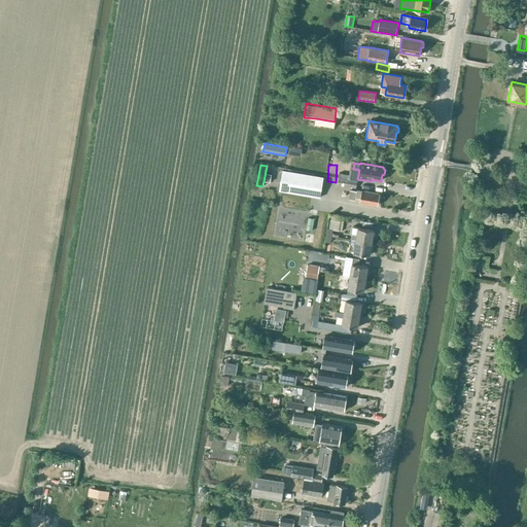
[(323,177),(282,170),(279,191),(320,198),(323,177)]
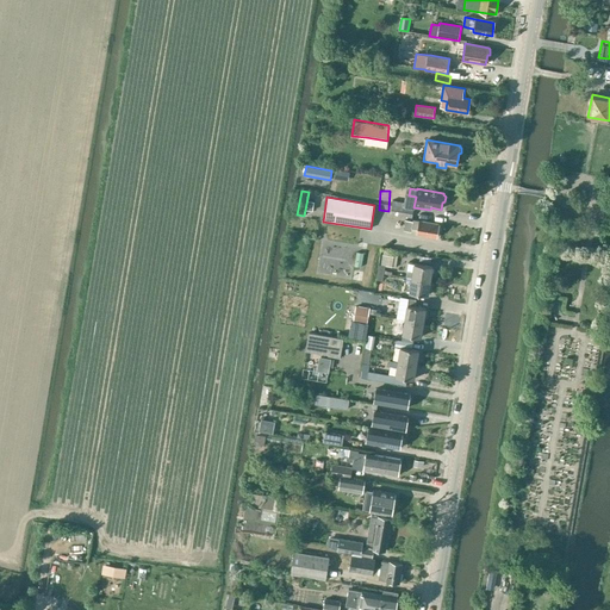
[(412,218),(414,209),(415,204),(393,200),(391,213),(412,218)]
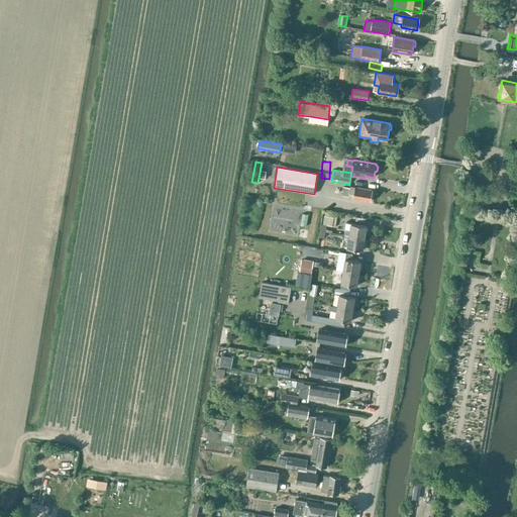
[(355,187),(354,187),(350,187),(349,188),(343,187),(342,196),(348,197),(349,194),(353,195),(353,199),(370,202),(370,198),(373,196),(373,193),(372,191),(372,190),(355,187)]
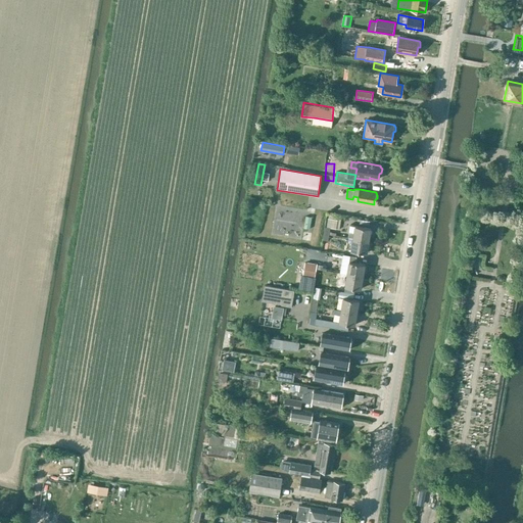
[(329,215),(327,228),(330,228),(339,229),(341,217),(329,215)]
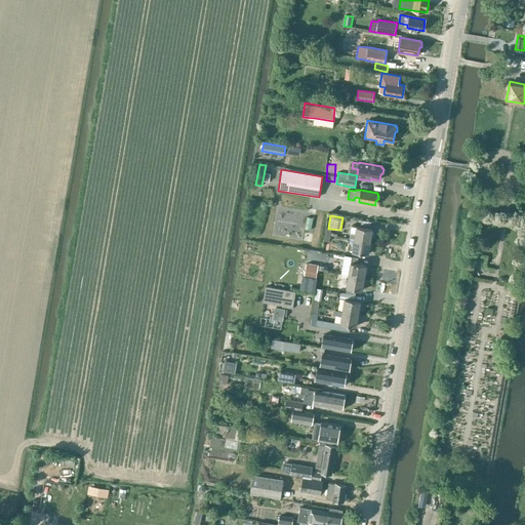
[(372,229),(364,228),(356,227),(355,234),(351,233),(350,238),(370,242),(372,229)]
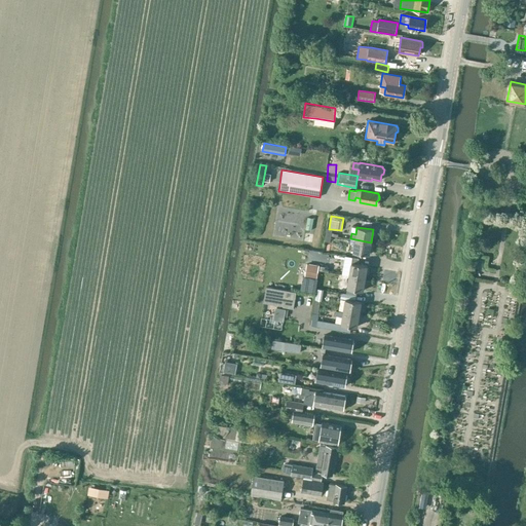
[(369,255),(371,242),(350,238),(349,245),(353,246),(352,252),(369,255)]
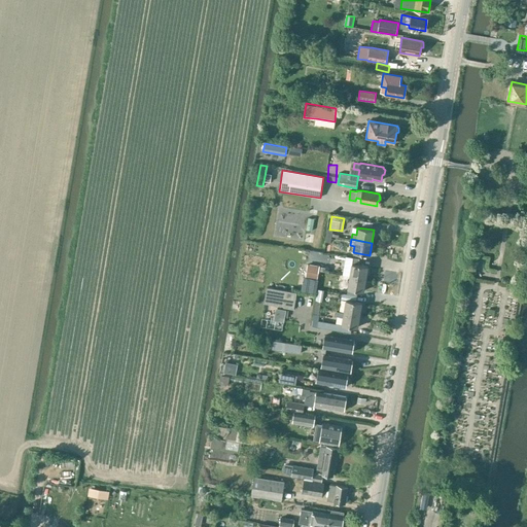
[(367,267),(352,264),(352,258),(346,257),(343,275),(344,275),(365,279),(367,267)]
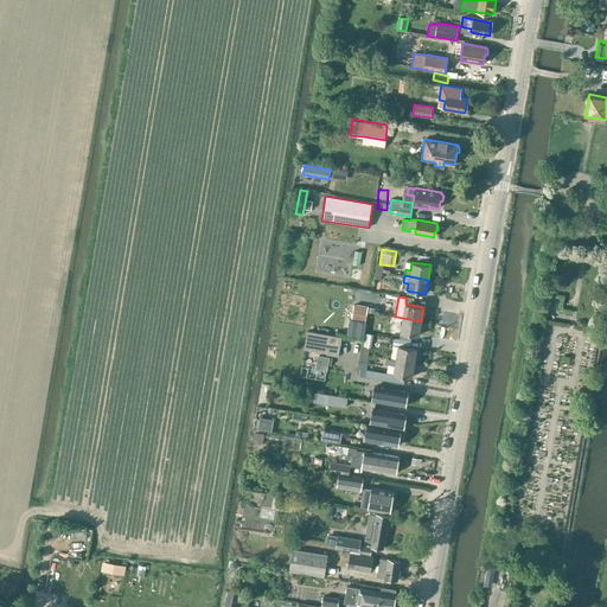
[(355,304),(352,319),(365,321),(368,306),(355,304)]
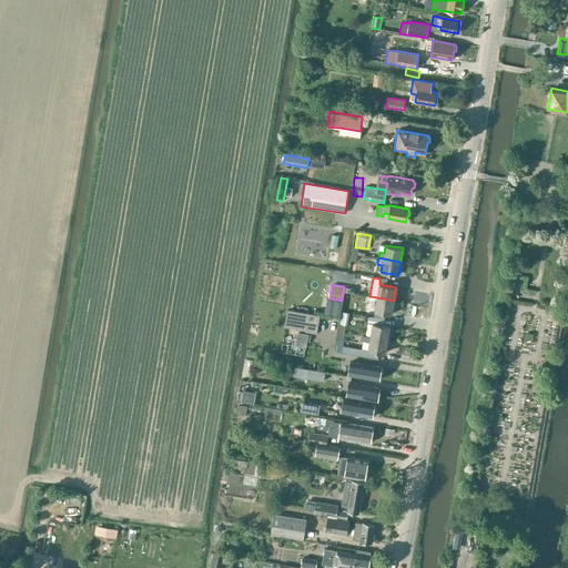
[(350,300),(351,294),(345,293),(344,300),(344,298),(343,301),(341,312),(350,313),(352,301),(350,300)]
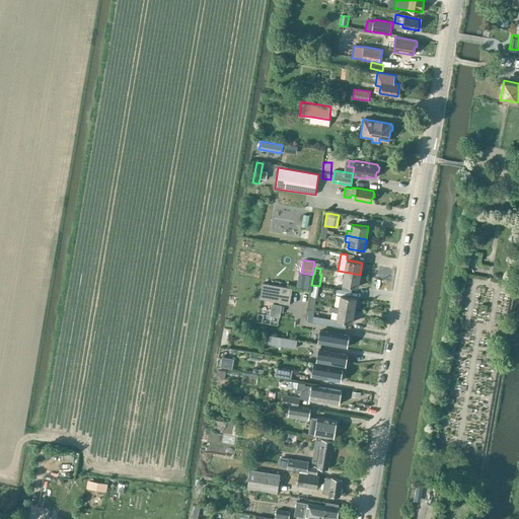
[(339,271),(338,277),(343,278),(342,285),(343,285),(352,286),(358,287),(360,275),(339,271)]
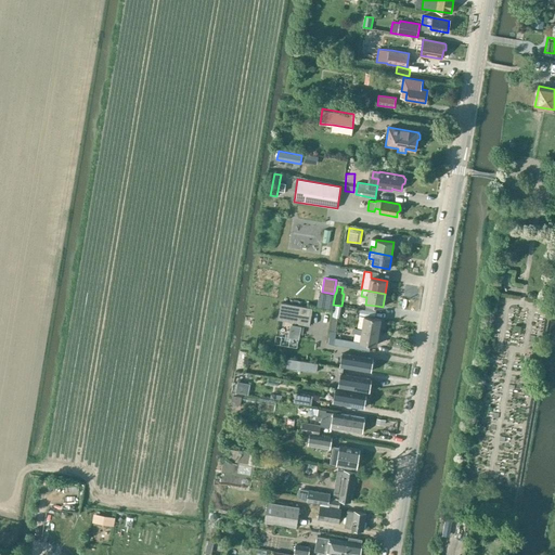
[(333,305),(335,294),(334,294),(322,292),(321,292),(319,306),(333,308),(333,305)]
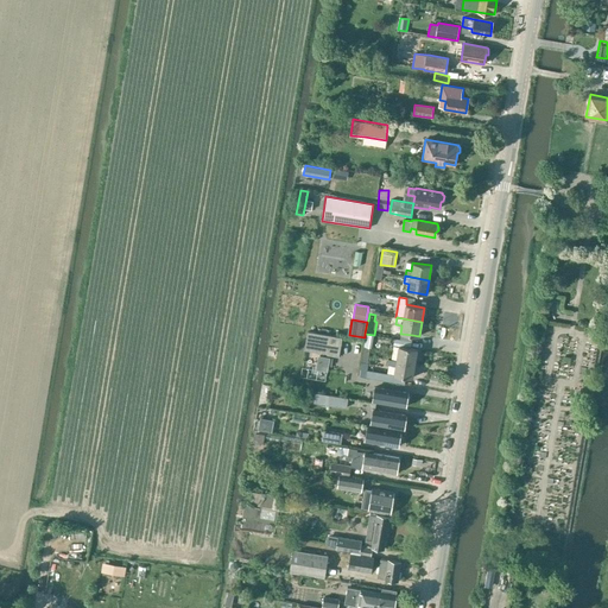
[(342,337),(308,331),(304,350),(327,354),(339,356),(342,337)]
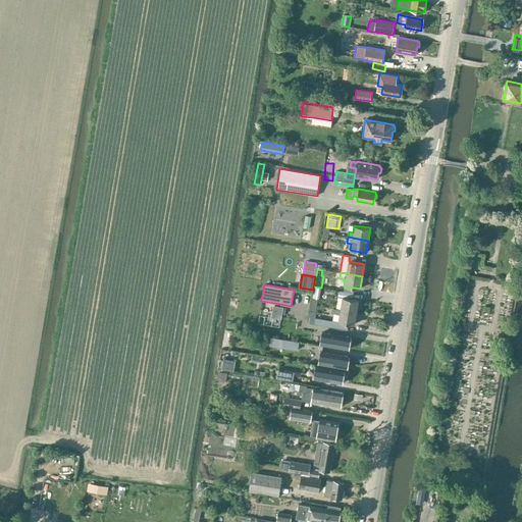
[(358,300),(351,299),(342,297),(340,309),(340,310),(356,312),(358,300)]
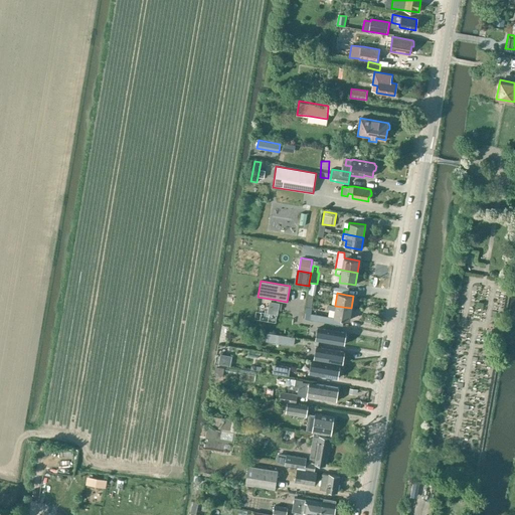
[(311,308),(312,302),(307,301),(306,307),(304,318),(311,319),(312,308),(311,308)]
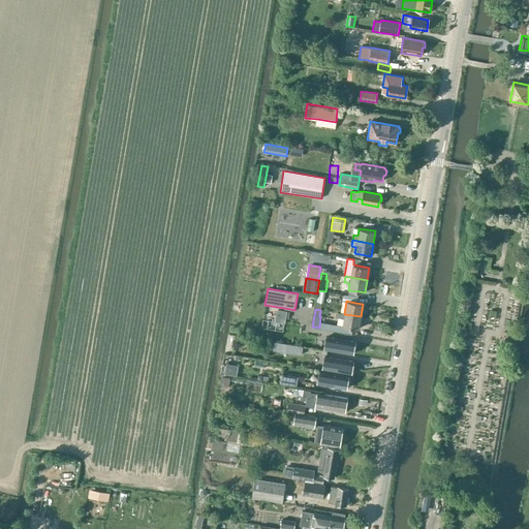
[(344,314),(344,313),(338,312),(337,317),(343,318),(342,327),(359,329),(361,316),(344,314)]
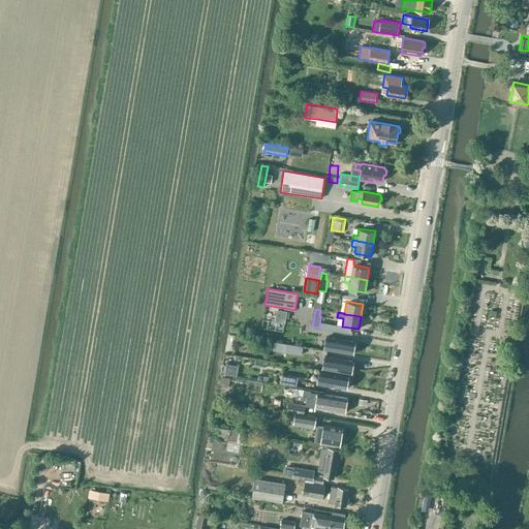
[(354,344),(355,342),(325,337),(323,349),(353,354),(353,351),(355,350),(356,346),(354,344)]
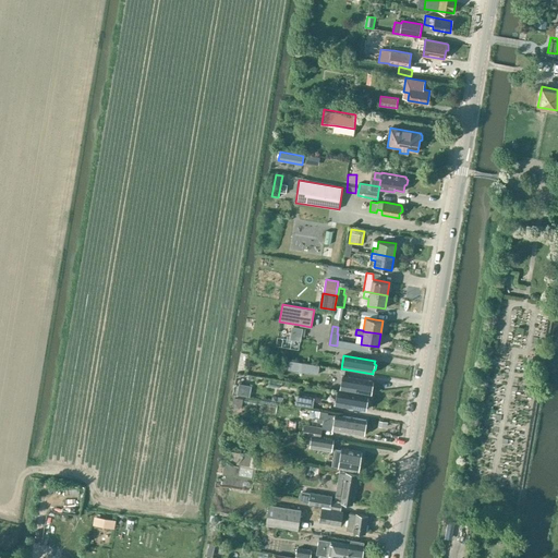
[(319,365),(302,363),(301,372),(318,375),(319,365)]
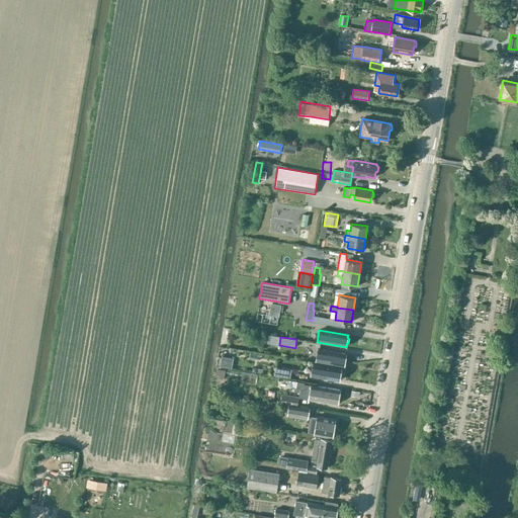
[(344,366),(346,354),(316,349),(314,361),(344,366)]
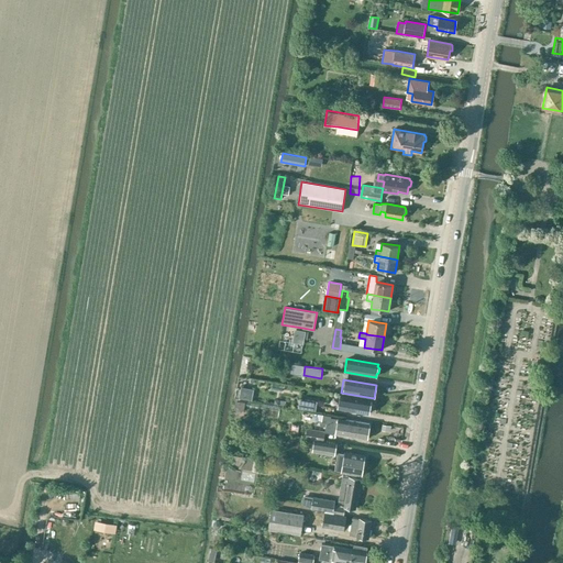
[(373,405),(371,403),(371,400),(341,396),(339,408),(368,414),(370,411),(372,410),(373,405)]
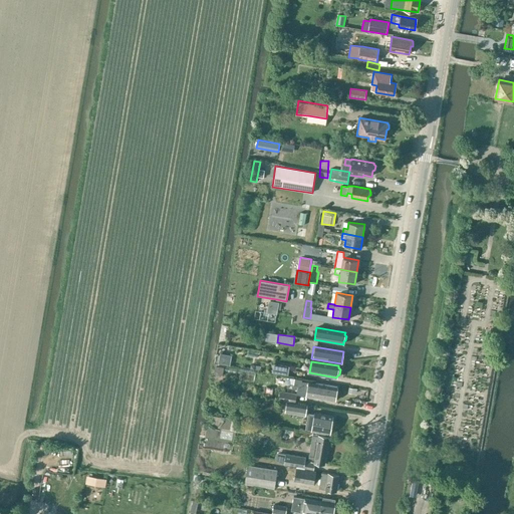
[(289,366),(273,363),(272,372),(288,374),(289,366)]
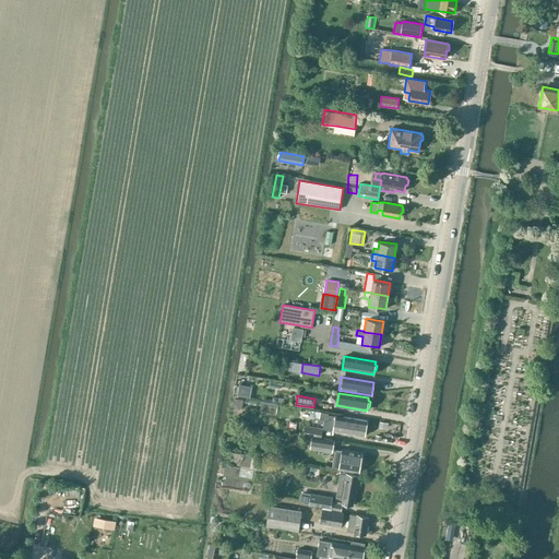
[(242,408),(244,400),(234,399),(233,407),(242,408)]
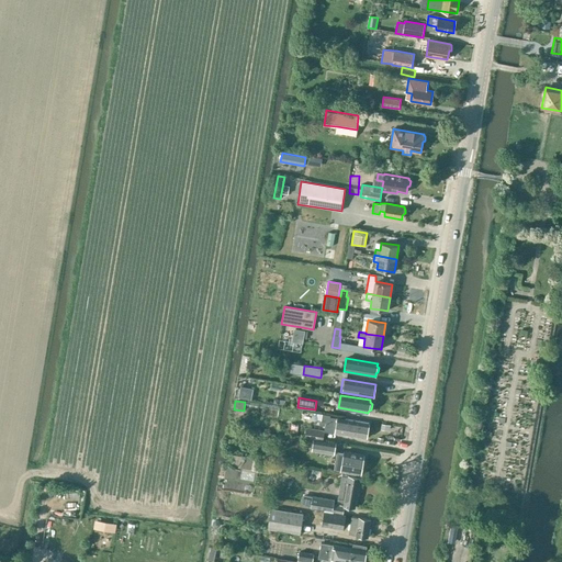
[(321,419),(319,425),(325,426),(324,430),(324,431),(367,438),(369,424),(330,417),(330,415),(322,414),(321,420),(321,419)]
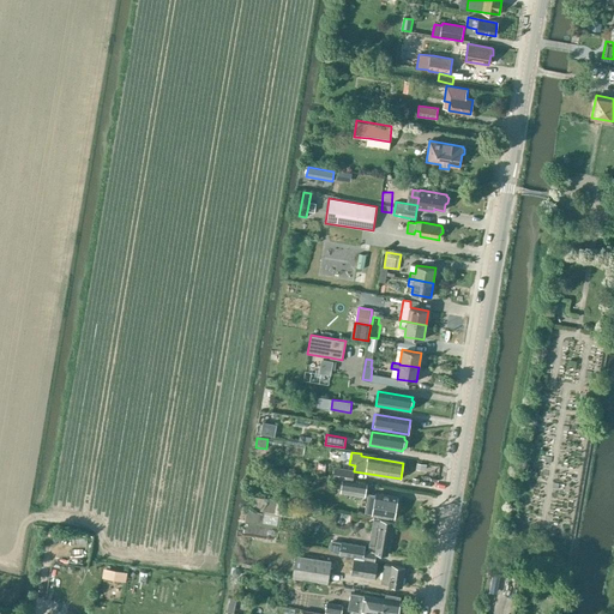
[(333,473),(332,477),(342,480),(353,481),(354,476),(354,471),(354,470),(335,468),(333,473)]
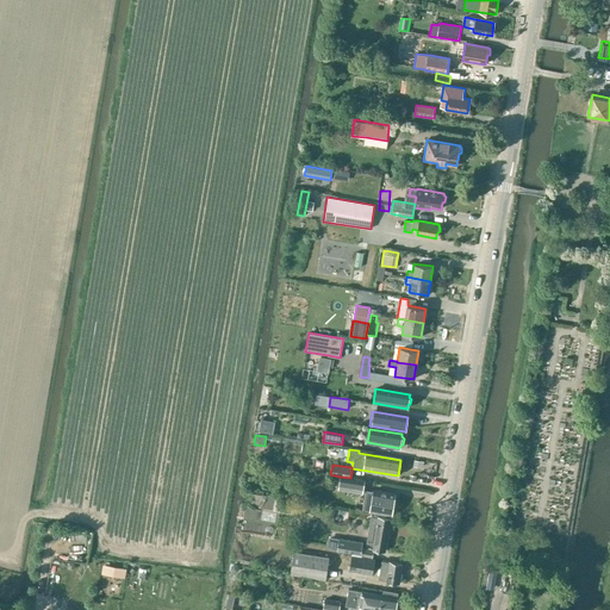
[(365,480),(350,478),(340,477),(338,483),(338,485),(338,490),(362,493),(363,487),(365,480)]
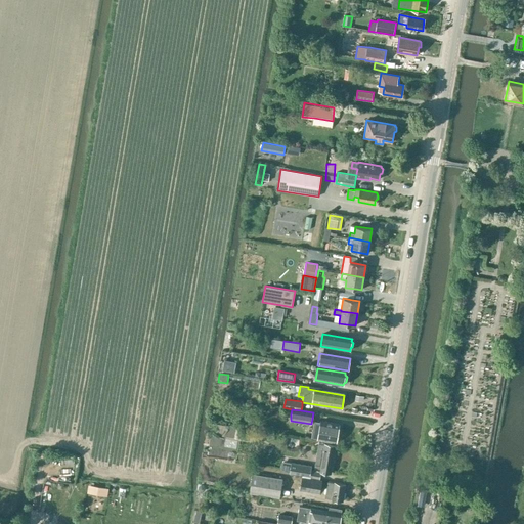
[(320,421),(319,422),(314,421),(311,437),(317,438),(317,439),(336,442),(339,425),(320,421)]
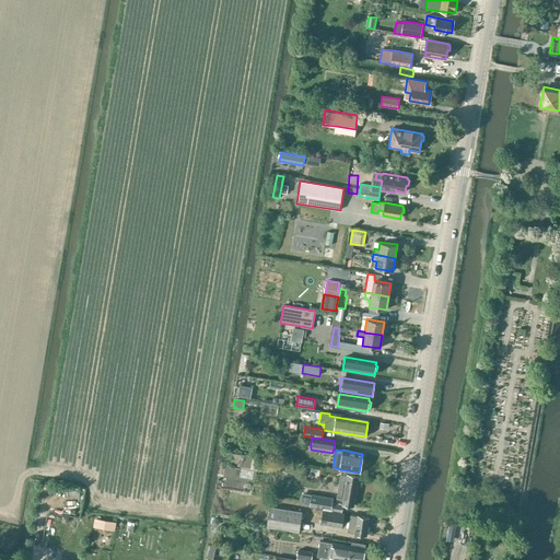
[(302,492),(301,502),(310,505),(326,509),(330,510),(330,511),(341,512),(343,504),(353,506),(358,477),(347,475),(340,474),(336,502),(333,501),(333,498),(302,492)]
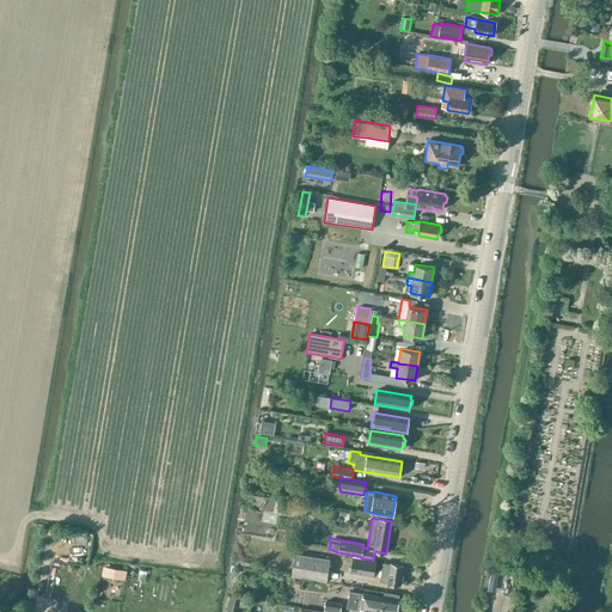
[(61,556),(66,542),(56,538),(51,552),(61,556)]
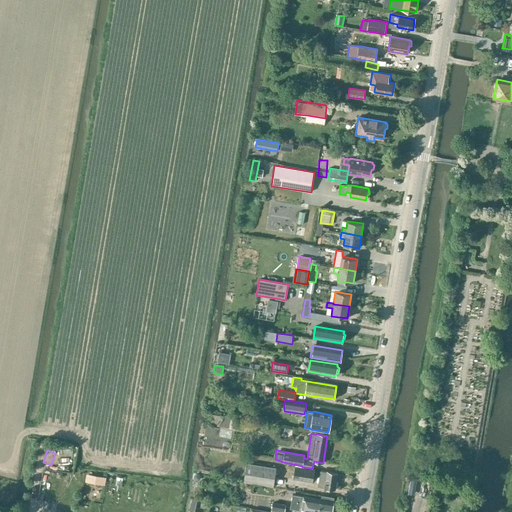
[(276,468),(247,463),(244,482),(273,486),(276,468)]
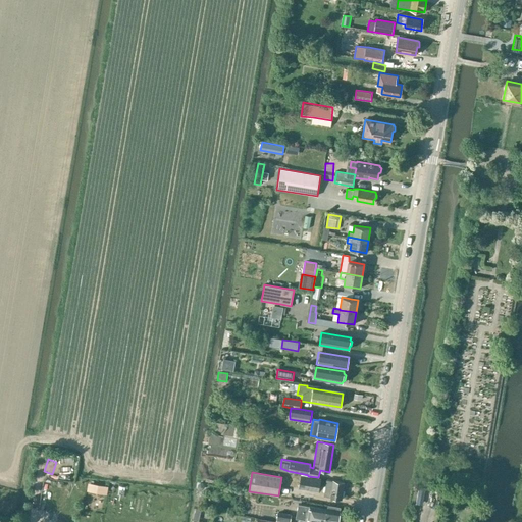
[(326,482),(321,481),(321,478),(301,475),(299,488),(319,492),(319,490),(324,491),(324,496),(343,499),(345,482),(326,479),(326,482)]
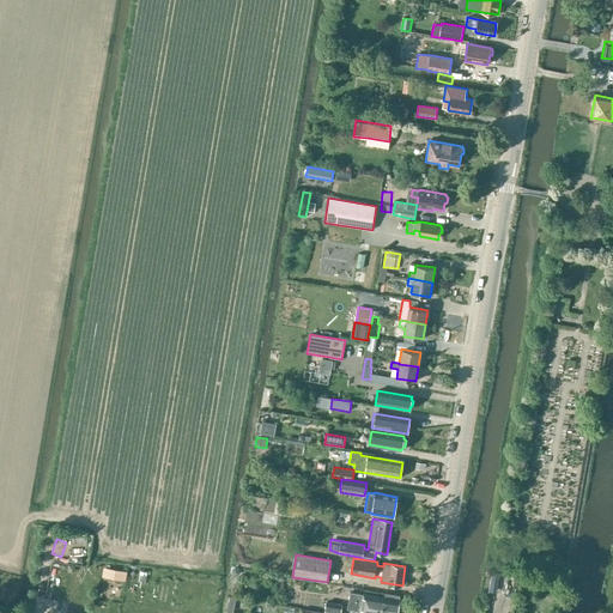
[(103,588),(127,589),(128,578),(103,577),(103,588)]
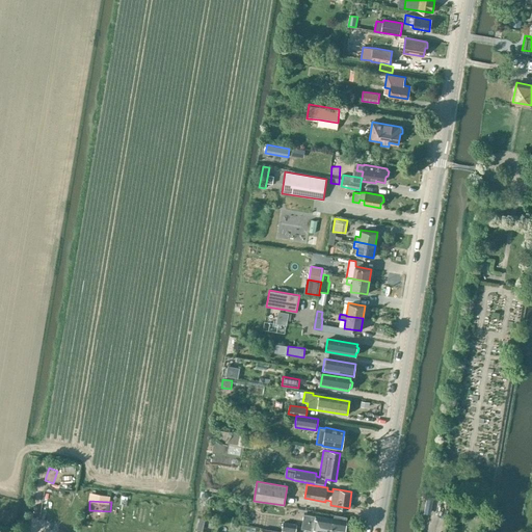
[(308,501),(307,506),(327,510),(328,504),(308,501)]
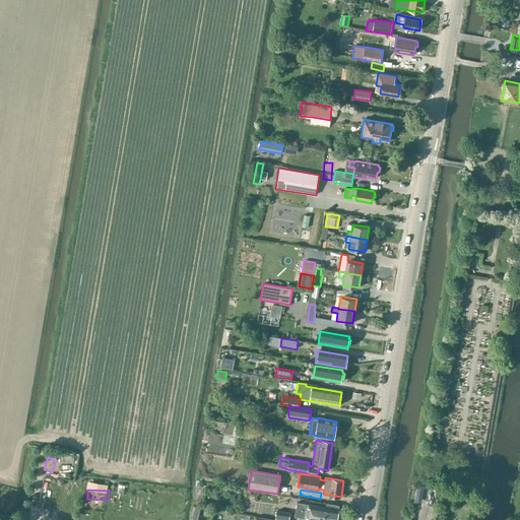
[(336,519),(339,505),(327,503),(326,507),(297,503),(295,516),(299,517),(298,519),(336,519)]
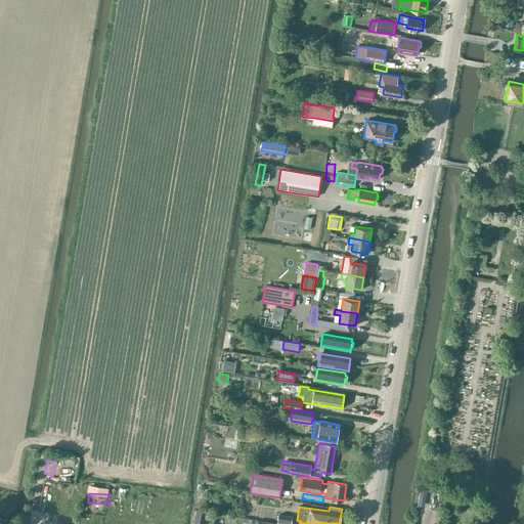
[(293,517),(284,515),(278,515),(277,523),(276,523),(292,523),(292,521),(293,517)]
